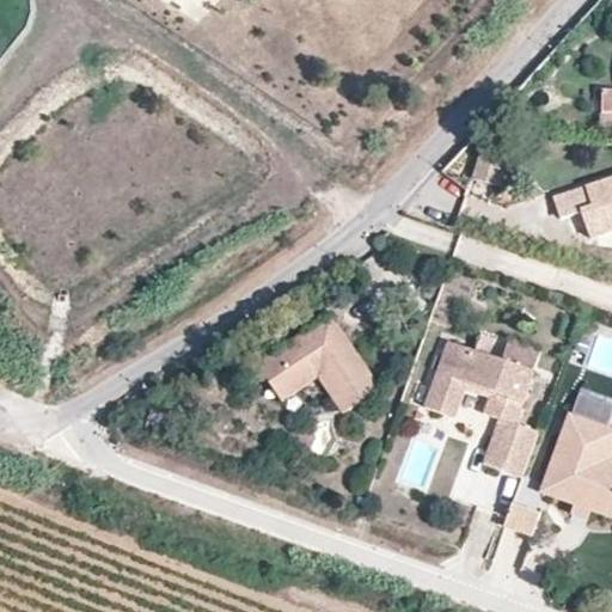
[(499,185),(507,157),(482,151),(473,178),(499,185)]
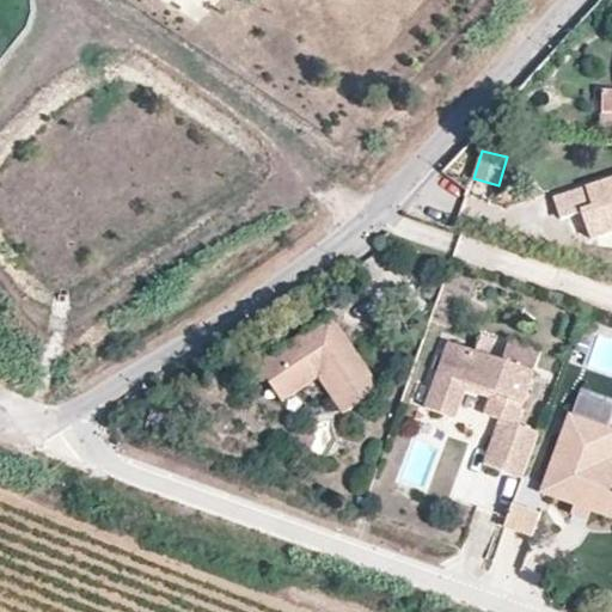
[(611,177),(556,196),(562,218),(583,210),(592,237),(611,230),(611,177)]
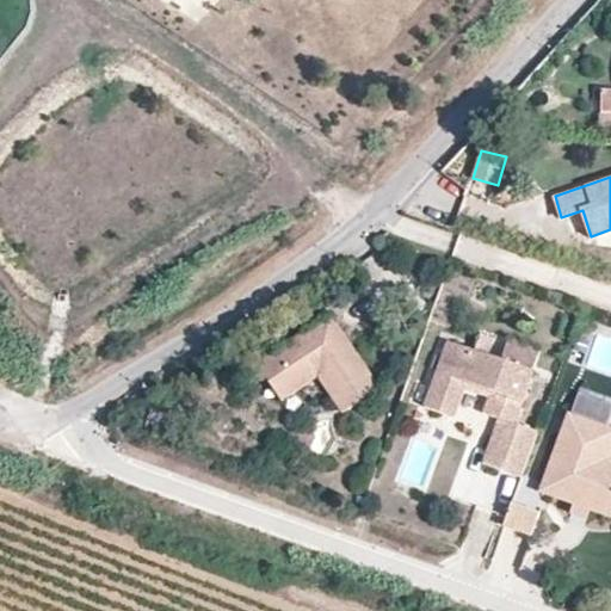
[(260,364),(284,400),(320,378),(344,413),(380,387),(333,318),(260,364)]
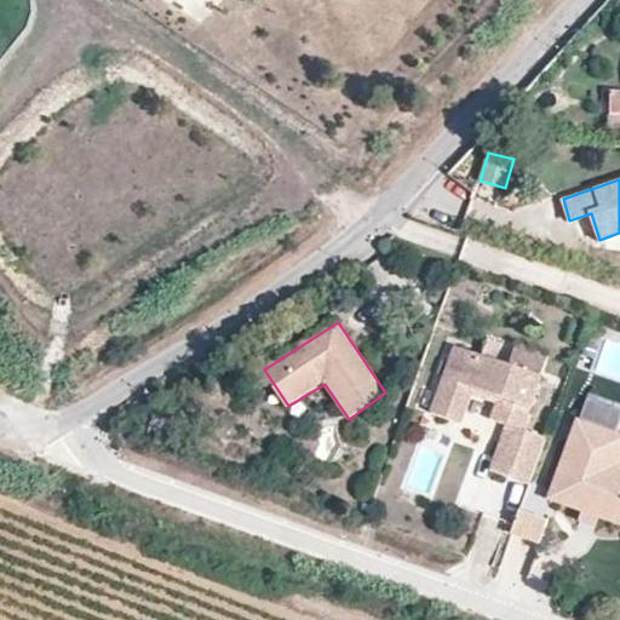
[(511,363),(546,374),(552,355),(517,344),(511,363)]
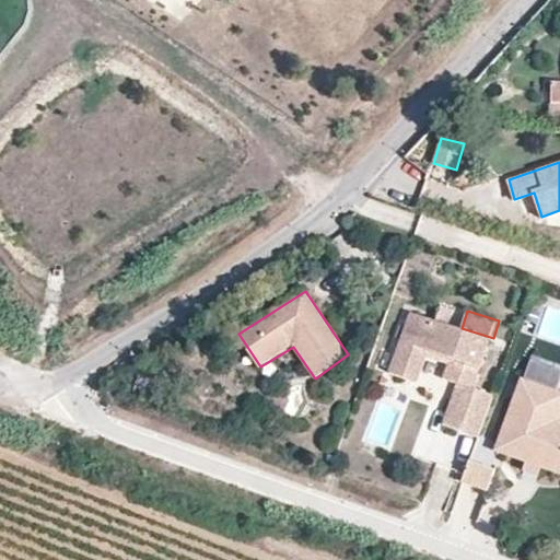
[(459,360),(453,380),(459,382),(444,424),(479,438),(494,394),(474,386),(490,340),(410,312),(389,372),(410,378),(423,347),(459,360)]
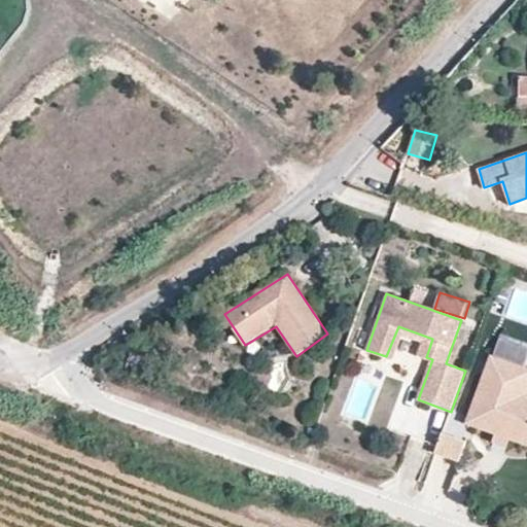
[(418,354),(426,357),(432,339),(398,326),(386,356),(393,358),(402,335),(424,343),(418,354)]
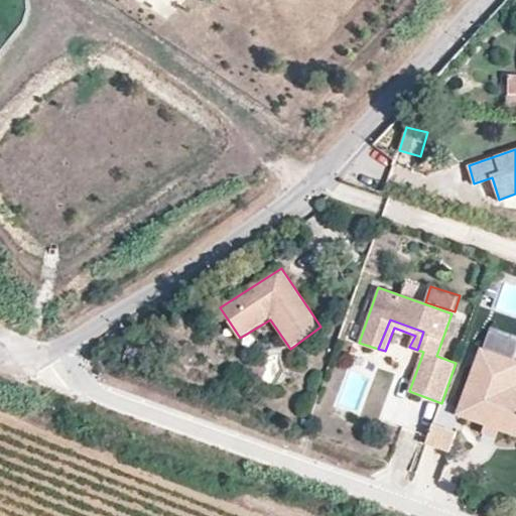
[(457,415),(486,426),(500,431),(515,436),(515,360),(509,359),(515,339),(486,330),(457,415)]
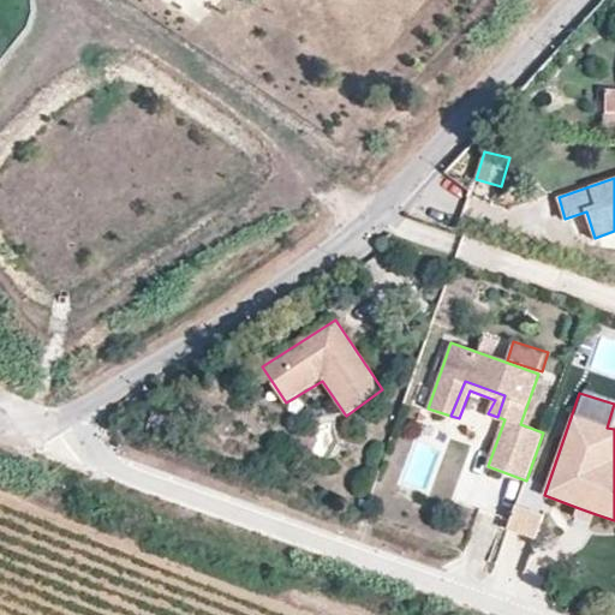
[(518,506),(508,529),(535,539),(543,517),(518,506)]
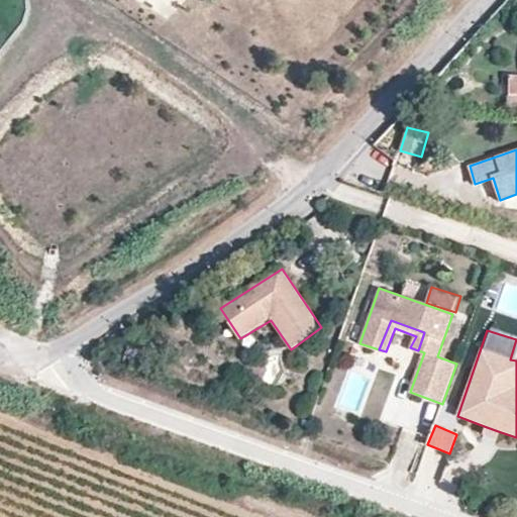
[(501,432),(487,427),(484,434),(498,439),(501,432)]
